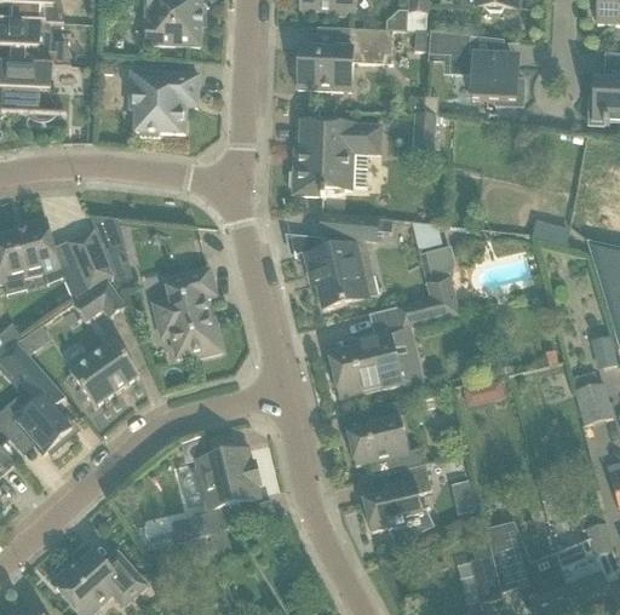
[(0,0),(0,4),(7,5),(6,19),(0,18),(0,19),(59,22),(65,22),(65,17),(64,4),(63,0),(0,0)]
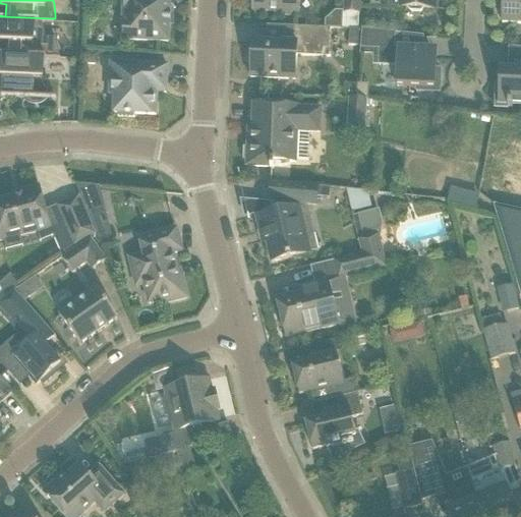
[(122,0),(121,36),(167,38),(168,0),(122,0)]
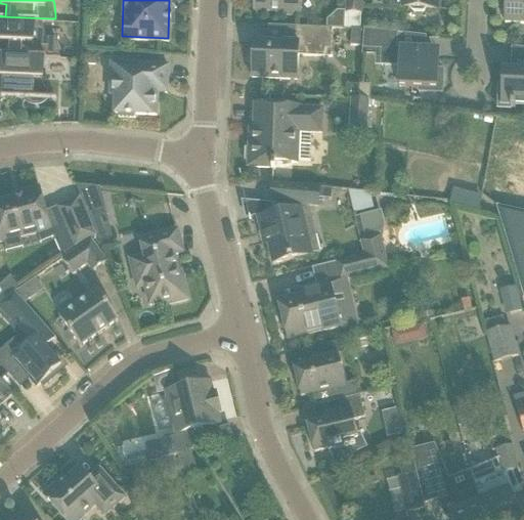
[(254,0),(254,7),(300,9),(300,0),(254,0)]
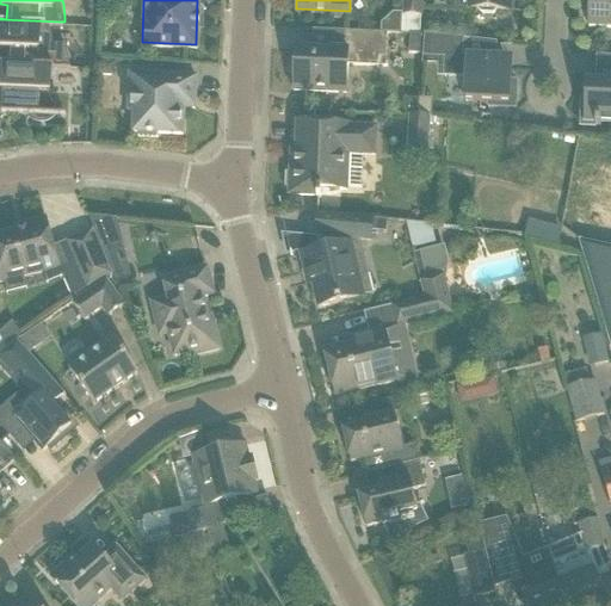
[(420,13),(421,0),(401,0),(401,12),(420,13)]
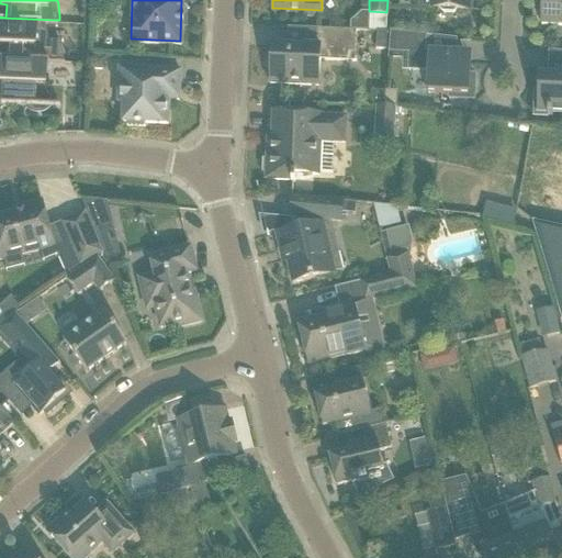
[(471,7),(471,0),(430,0),(430,6),(440,6),(442,9),(453,9),(457,7),(471,7)]
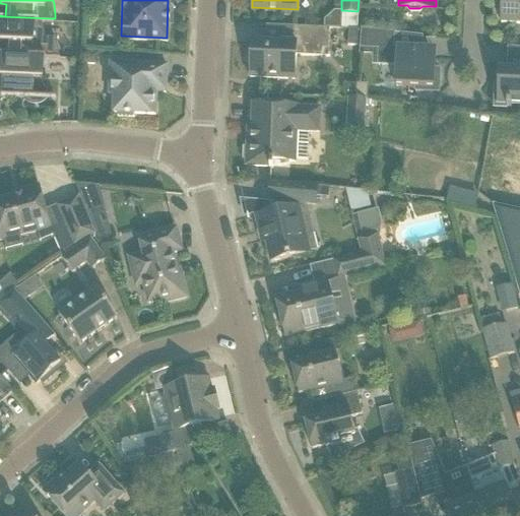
[(501,0),(501,19),(519,19),(519,0),(501,0)]
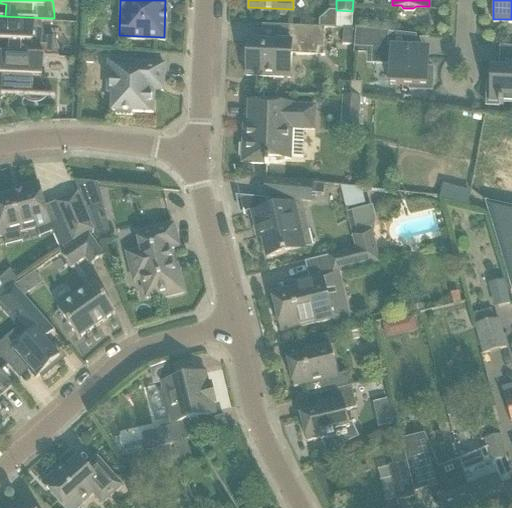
[(41,18),(49,18),(0,16),(0,38),(4,39),(3,51),(0,50),(0,51),(58,53),(57,45),(54,35),(44,33),(41,18)]
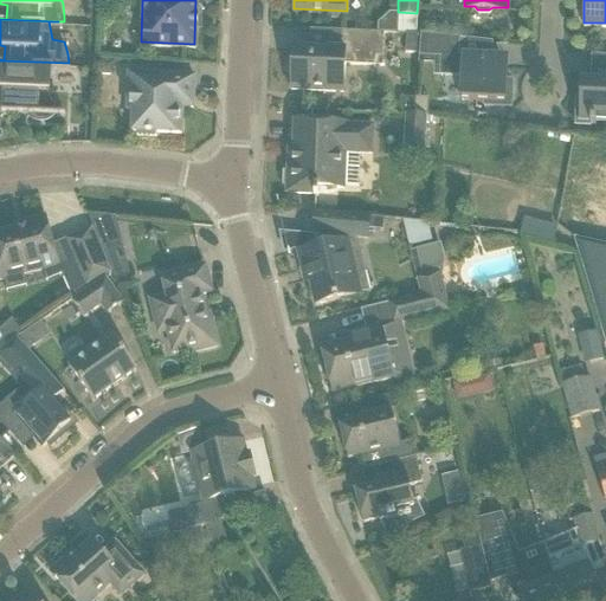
[(381,62),(382,28),(341,27),(340,45),(292,44),(292,53),(289,56),(288,68),(291,71),(290,86),(345,89),(346,59),(381,62)]
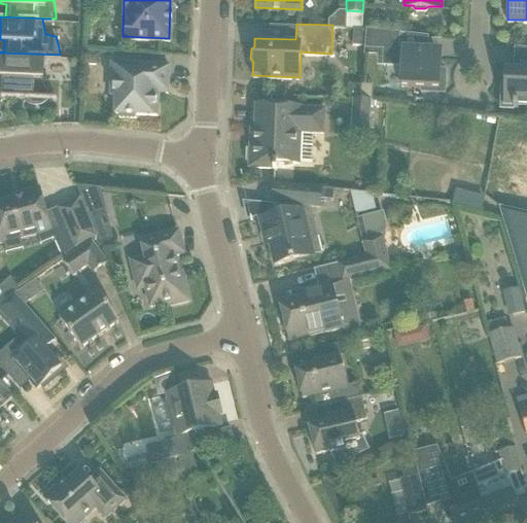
[(352,26),(351,42),(364,43),(365,26),(361,26),(352,26)]
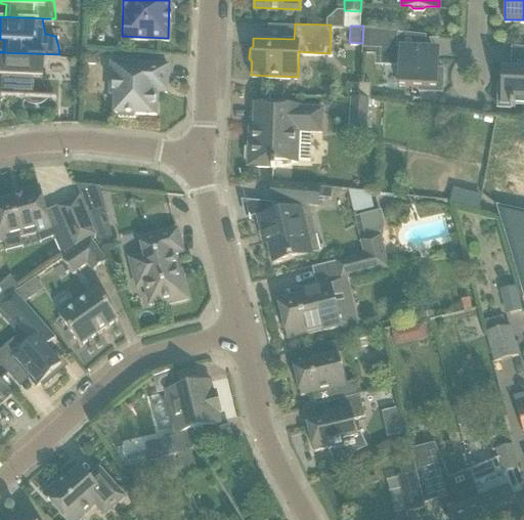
[(397,30),(363,26),(362,43),(361,46),(381,46),(381,61),(399,62),(399,84),(418,85),(418,88),(441,89),(443,67),(436,66),(437,54),(429,54),(429,46),(396,45),(397,31),(397,30)]
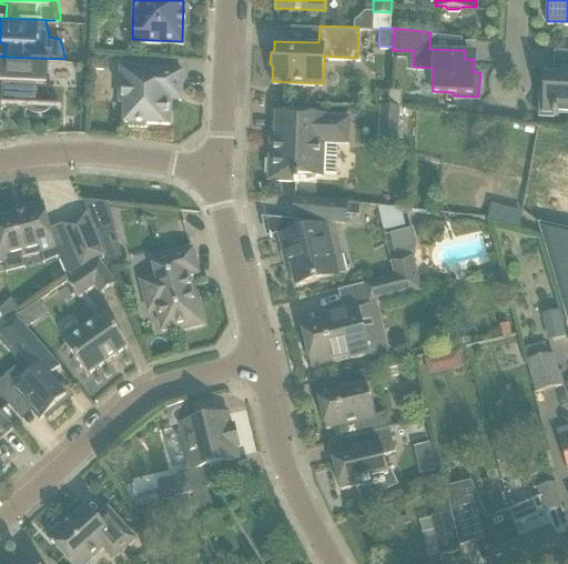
[(93,53),(92,67),(107,68),(108,54),(93,53)]
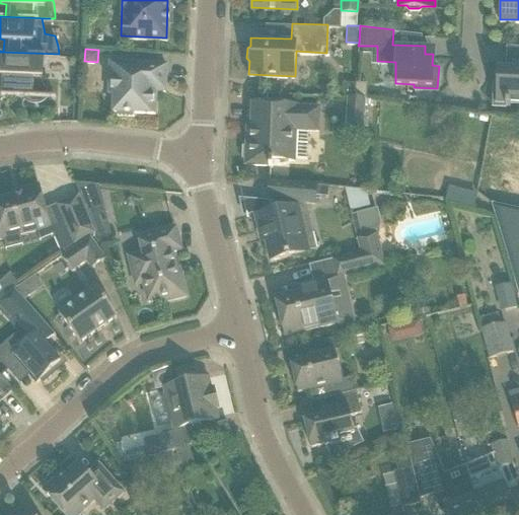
[(59,55),(59,54),(0,52),(0,93),(23,95),(26,97),(28,98),(30,99),(32,100),(34,100),(38,100),(40,99),(42,98),(44,97),(46,95),(47,93),(48,91),(49,89),(49,87),(49,84),(48,82),(47,80),(46,78),(44,76),(42,75),(43,54),(59,55)]
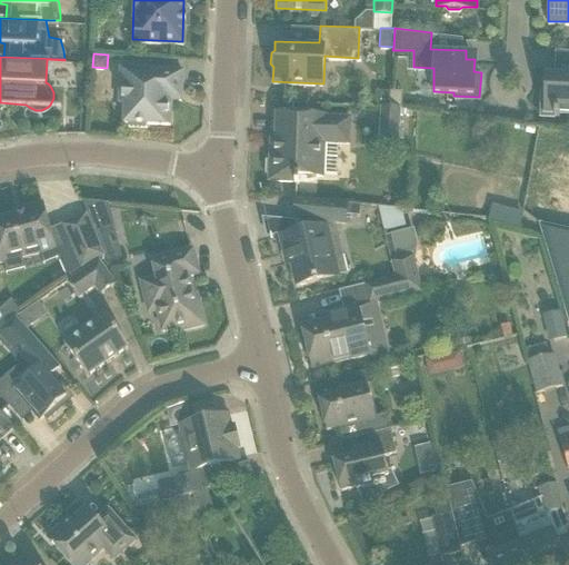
[(181,98),(182,68),(120,66),(119,100),(125,100),(123,120),(128,120),(128,125),(147,125),(147,121),(169,122),(170,97),(181,98)]
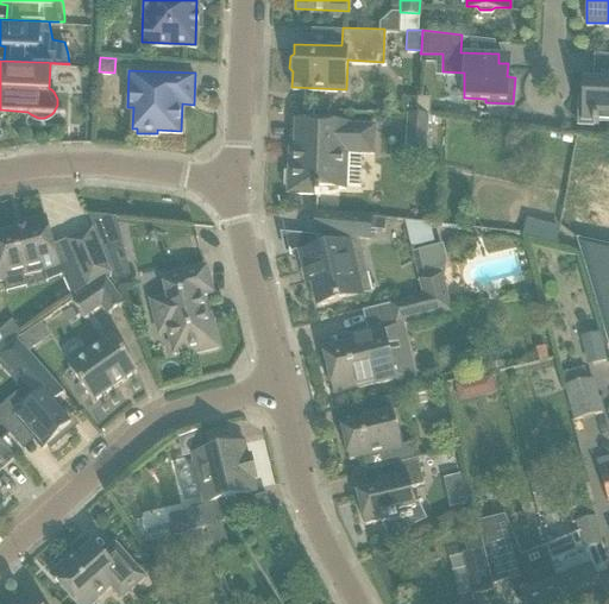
[(608,71),(602,73),(601,79),(584,77),(583,95),(578,95),(577,121),(598,123),(598,119),(608,118),(608,71)]
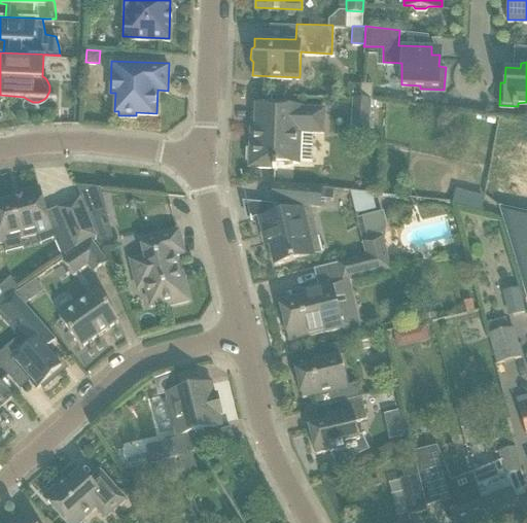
[(367,139),(370,97),(352,96),(350,138),(367,139)]
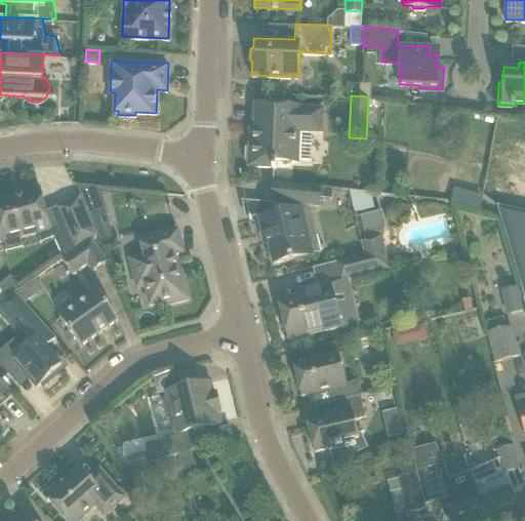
[(323,105),(275,103),(254,102),(253,126),(249,125),(249,144),(245,146),(244,157),(248,159),(248,164),(271,165),(271,166),(290,167),(290,161),(299,162),(299,158),(311,159),(312,130),(322,130),(323,105)]
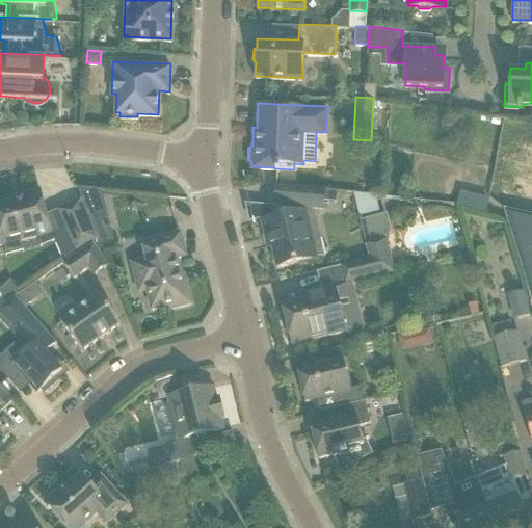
[(282,213),(261,218),(265,235),(271,234),(273,242),(271,243),(276,265),(297,260),(316,256),(311,234),(321,231),(314,204),(320,206),(322,196),(323,188),(296,185),(276,183),(274,201),(278,201),(282,213)]
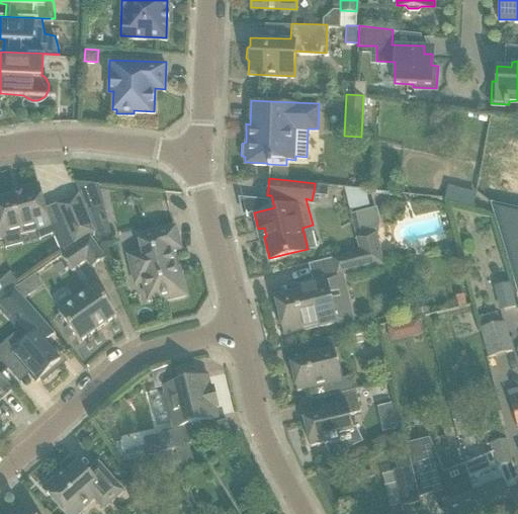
[(45,205),(44,202),(38,182),(18,187),(19,191),(0,195),(0,236),(36,228),(49,225),(45,205)]
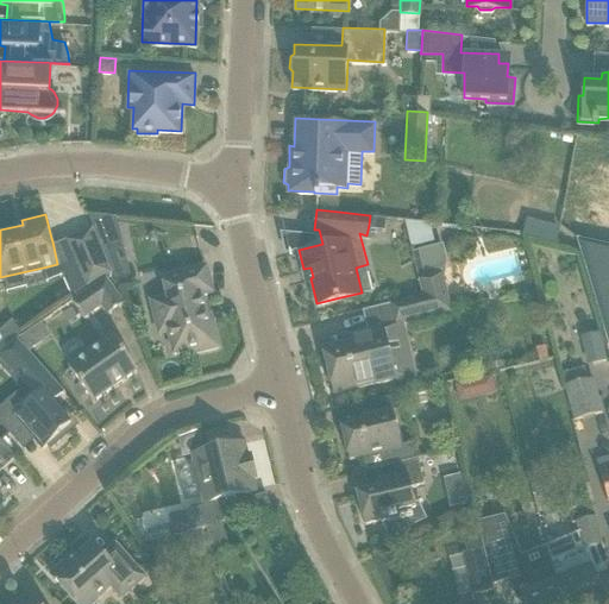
[(370,215),(369,225),(384,227),(384,216),(370,215)]
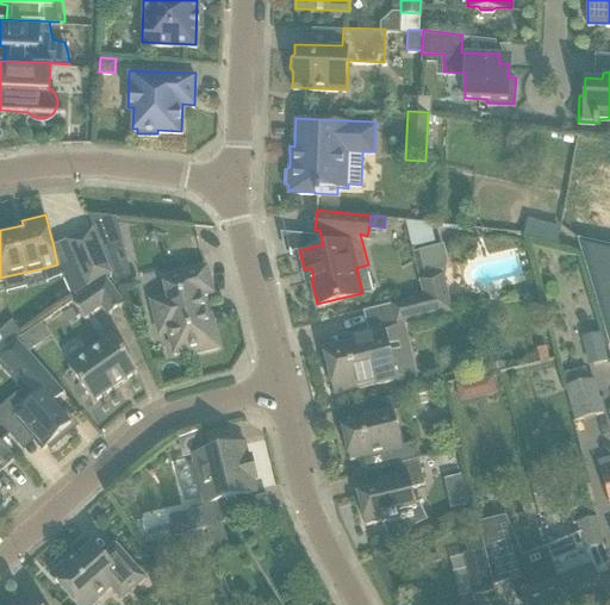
[(406,218),(408,242),(433,241),(431,216),(406,218)]
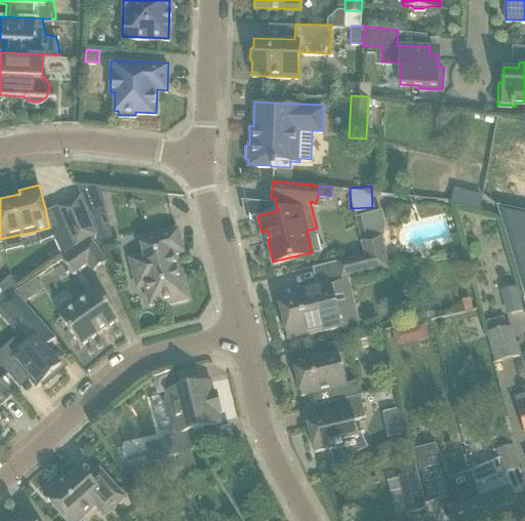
[(67,229),(53,235),(63,256),(90,236),(89,236),(95,233),(86,213),(79,194),(55,204),(67,229)]
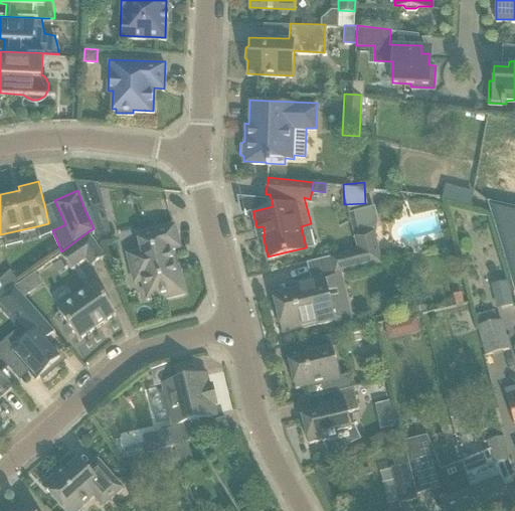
[(82,199),(92,222),(107,218),(102,195),(82,199)]
